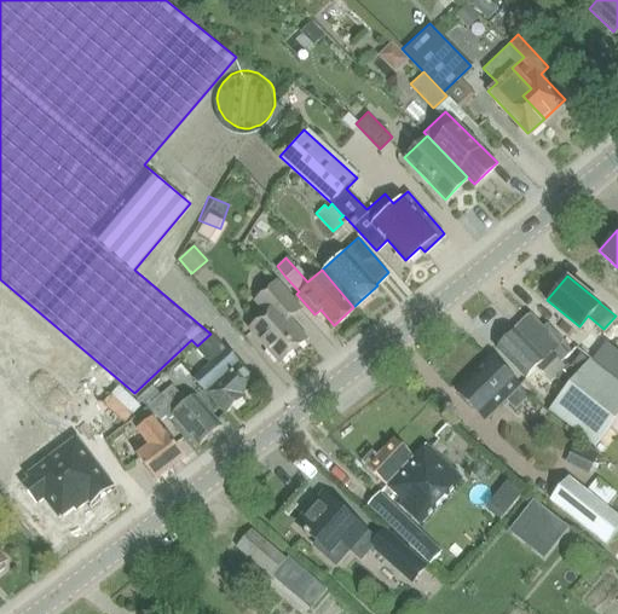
[(278,360),(306,336),(288,316),(300,306),(277,281),(255,300),(267,313),(249,328),(278,360)]
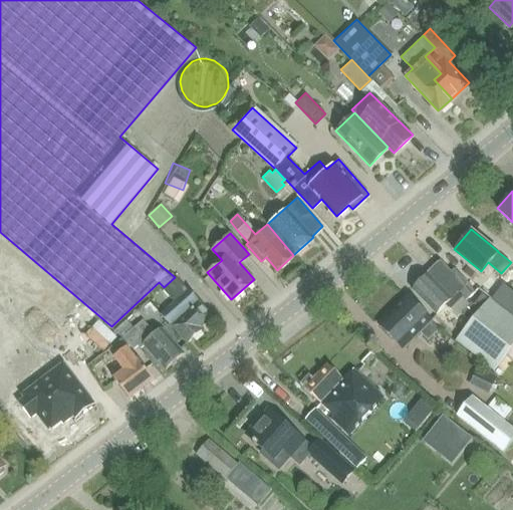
[(415,286),(412,288),(436,312),(445,303),(456,314),(459,311),(470,320),(455,338),(493,368),(505,353),(512,358),(512,316),(482,291),(473,302),(471,300),(467,296),(475,289),(455,269),(451,272),(440,261),(427,273),(422,279),(418,279),(415,282),(415,286)]
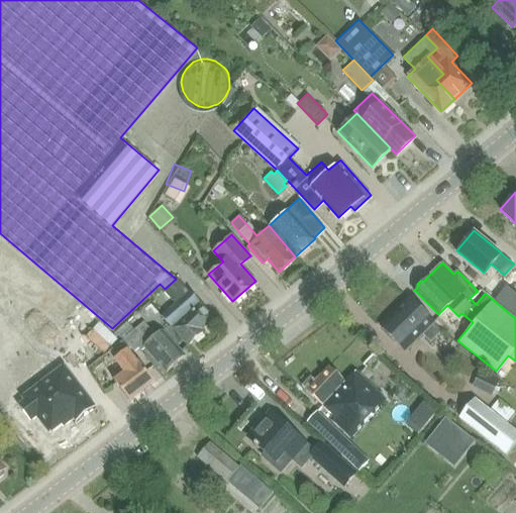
[(201,328),(214,317),(190,290),(188,291),(177,278),(164,290),(175,302),(162,314),(187,344),(203,330),(201,328)]
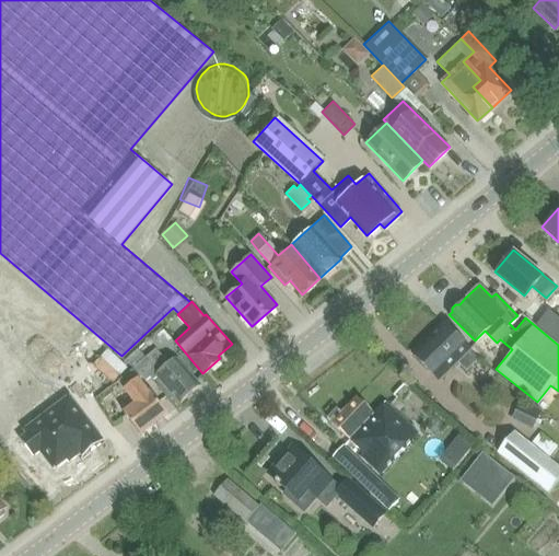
[(4,339),(23,358),(53,331),(34,312),(4,339)]
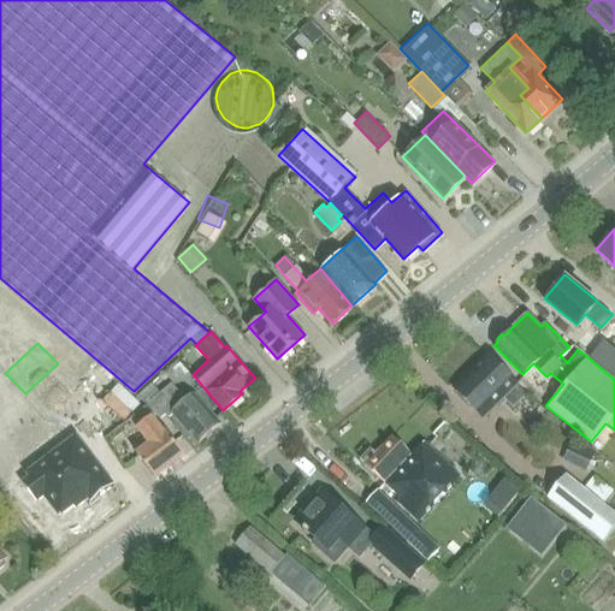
[(614,350),(608,345),(596,362),(614,375),(614,350)]
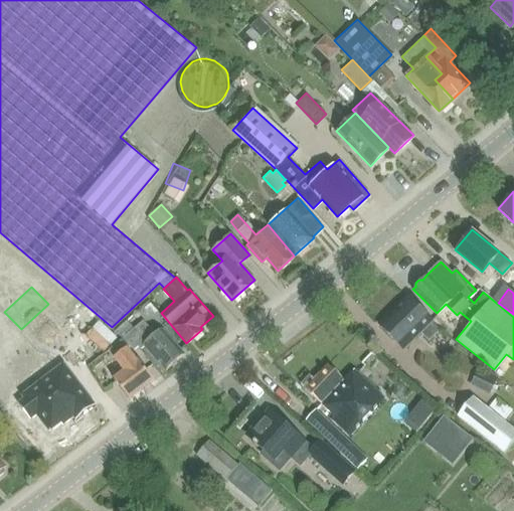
[(406,295),(378,323),(402,346),(417,331),(426,340),(438,329),(429,320),(431,319),(406,295)]
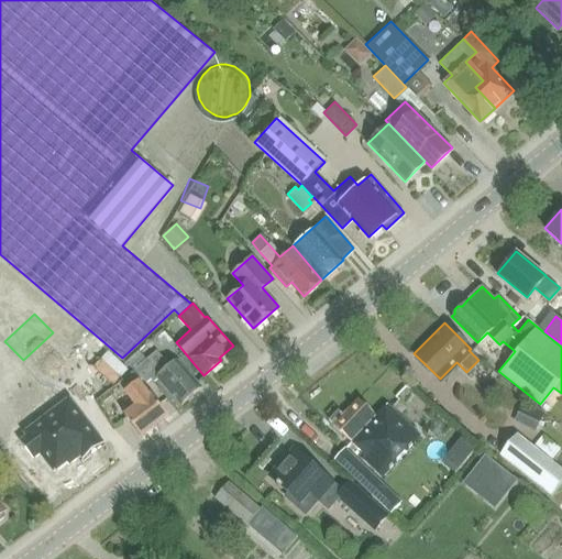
[(25,359),(45,388),(87,360),(73,339),(57,349),(52,340),(25,359)]
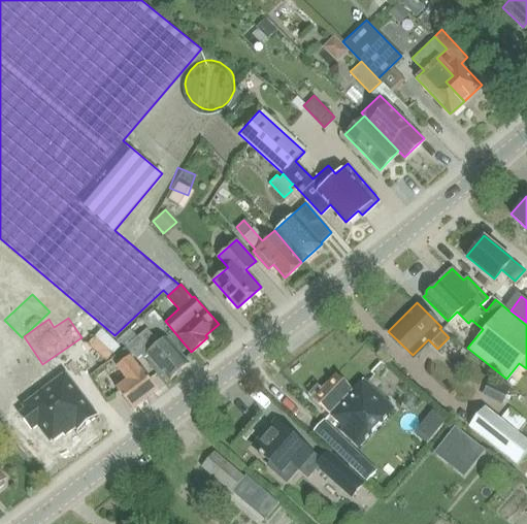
[(127,345),(137,356),(141,352),(143,355),(146,352),(169,379),(189,361),(165,335),(158,341),(146,328),(127,345)]
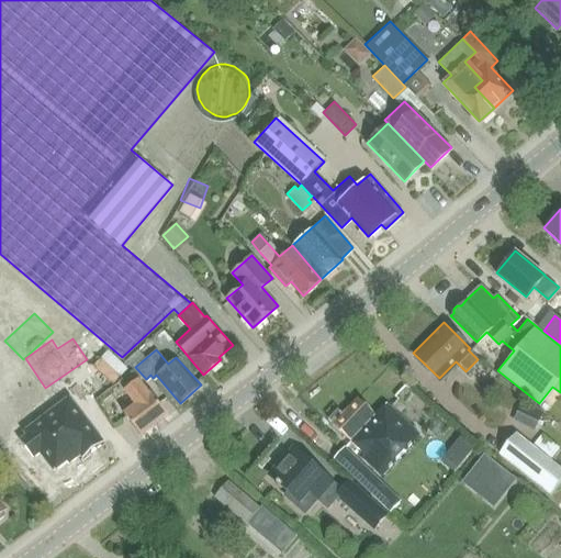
[(0,430),(8,437),(42,402),(0,363),(0,430)]
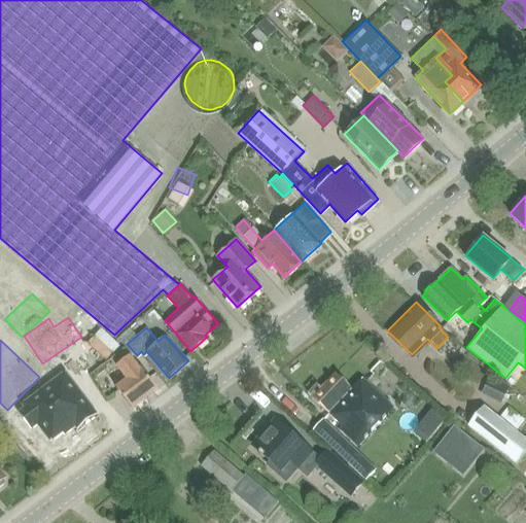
[(139,369),(132,358),(130,356),(118,364),(128,377),(115,386),(131,407),(156,387),(141,367),(139,369)]
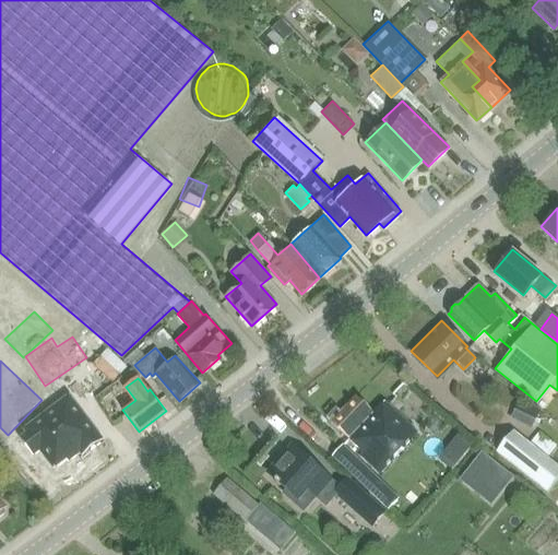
[(26,430),(19,436),(32,453),(39,448),(54,467),(66,458),(67,460),(79,451),(81,455),(103,438),(69,392),(23,426),(26,430)]
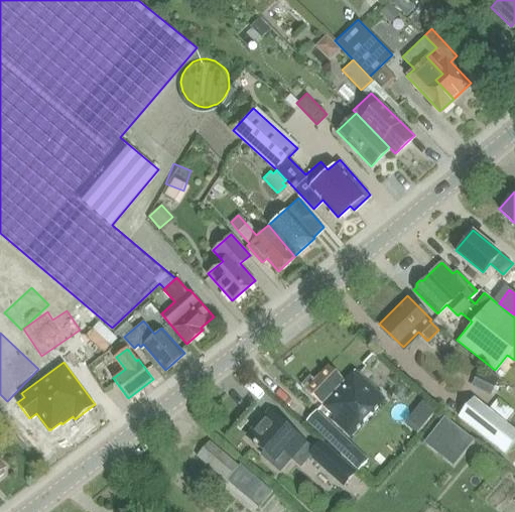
[(349,433),(383,397),(354,368),(344,379),(328,364),(304,387),(334,415),(332,417),(349,433)]
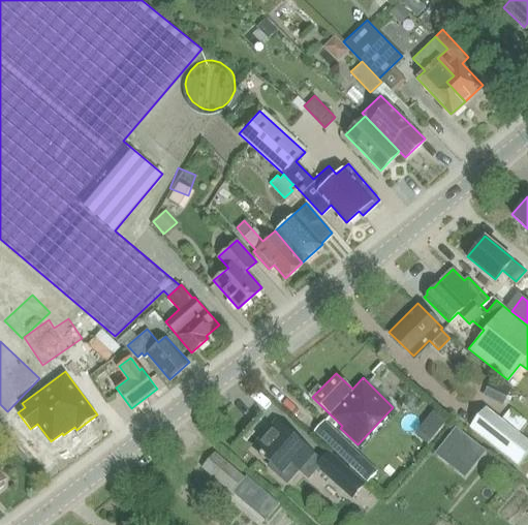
[(527,438),(485,405),(469,425),(518,463),(527,449),(527,438)]
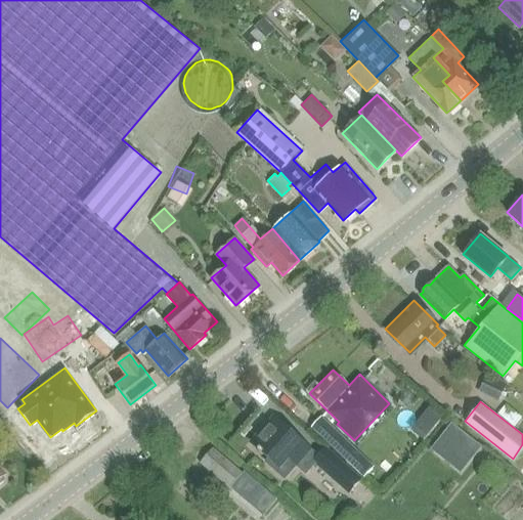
[(321,415),(311,426),(362,475),(373,465),(321,415)]
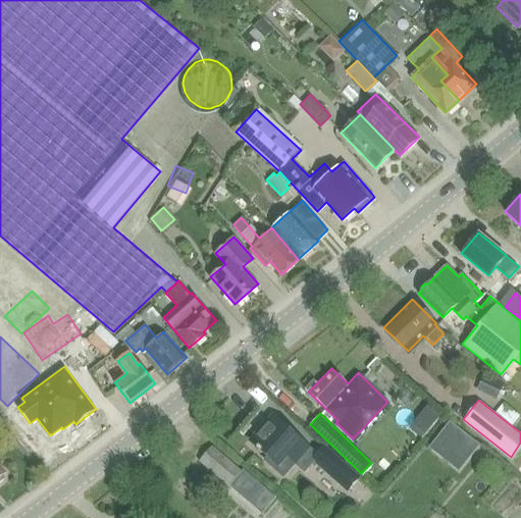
[(272,414),(250,439),(266,454),(263,458),(282,476),(296,461),(304,471),(313,461),(347,489),(358,475),(323,444),(317,452),(310,448),(272,414)]
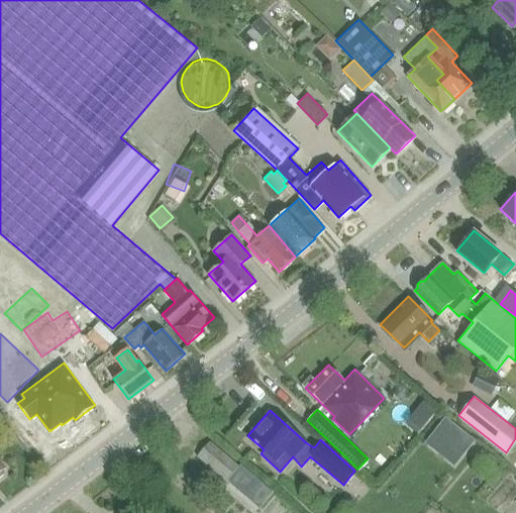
[(446,415),(427,437),(453,459),(473,436),(446,415)]
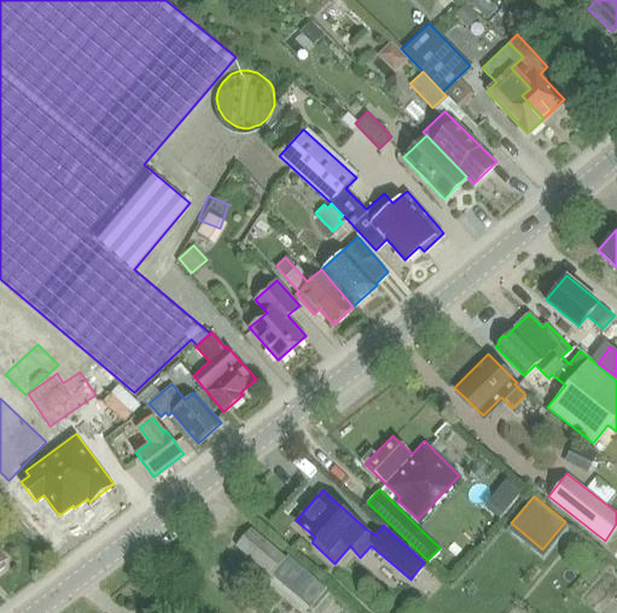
[(269,572),(285,555),(250,526),(236,543),(269,572)]
